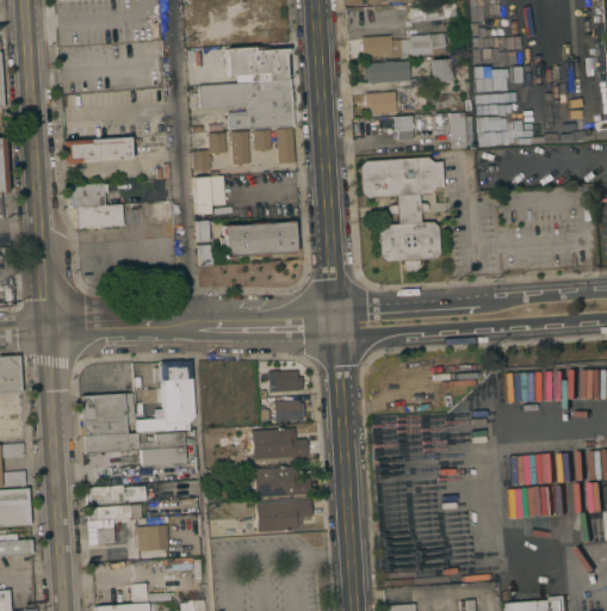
[(422,7),(444,6),(444,4),(458,2),(460,34),(450,34),(448,29),(446,29),(445,19),(414,22),(413,7),(422,7)]
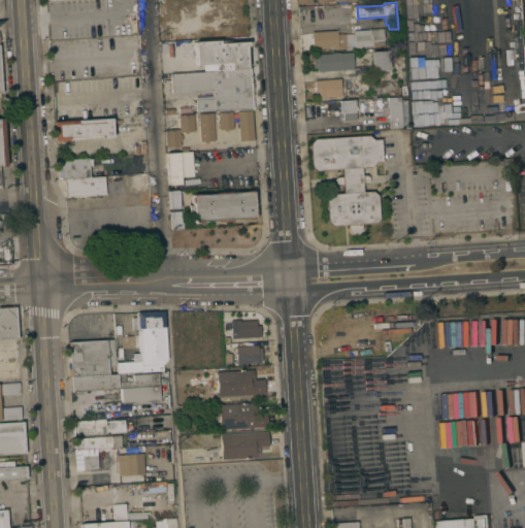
[(339,30),(340,34),(357,33),(357,30),(386,28),(387,43),(376,45),(358,47),(358,46),(355,46),(355,50),(348,51),(348,48),(334,50),(334,47),(316,48),(315,43),(314,43),(314,38),(315,38),(314,32),(339,30)]
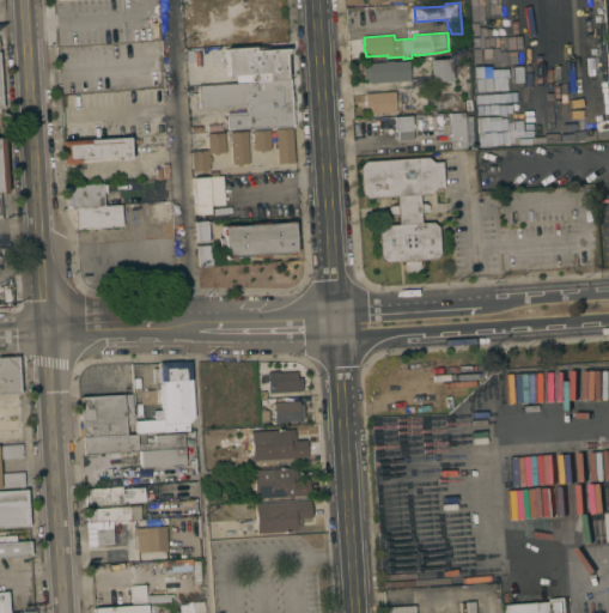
[(256,48),(256,50),(291,48),(292,79),(254,82),(254,74),(230,76),(229,49),(256,48)]
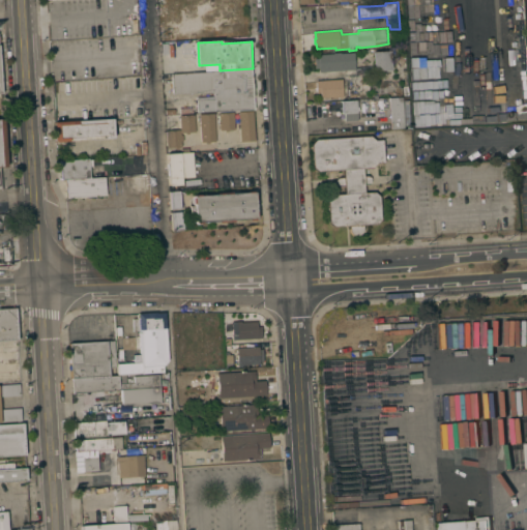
[(375,52),(392,51),(393,69),(377,70),(375,52)]
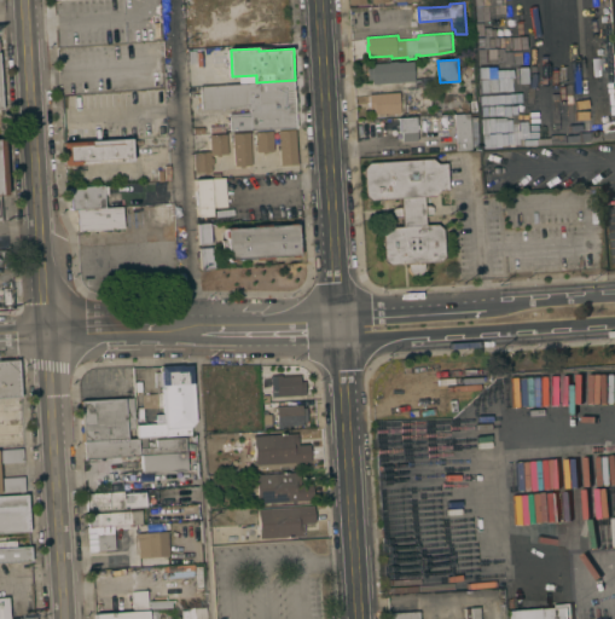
[(375,84),(375,80),(371,80),(370,68),(375,68),(373,64),(416,61),(417,81),(375,84)]
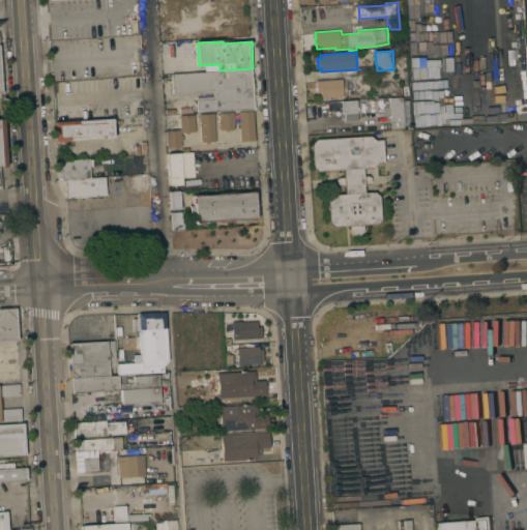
[(253,69),(256,110),(200,113),(199,92),(175,94),(174,75),(203,72),(203,74),(214,72),(226,71),(253,69)]
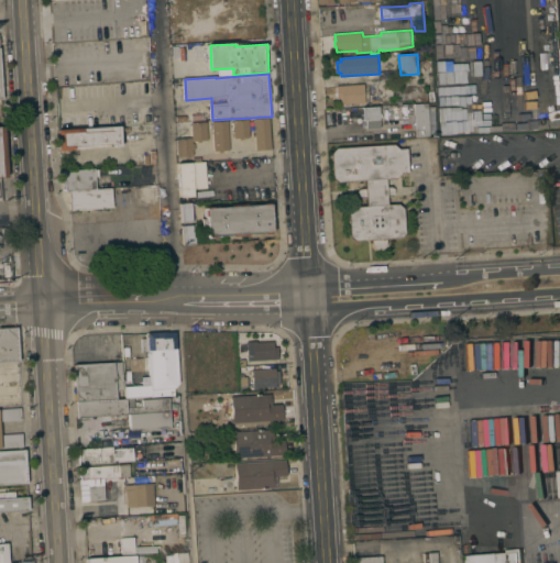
[(366,84),(368,103),(360,103),(360,102),(343,103),(342,99),(339,99),(338,86),(366,84)]
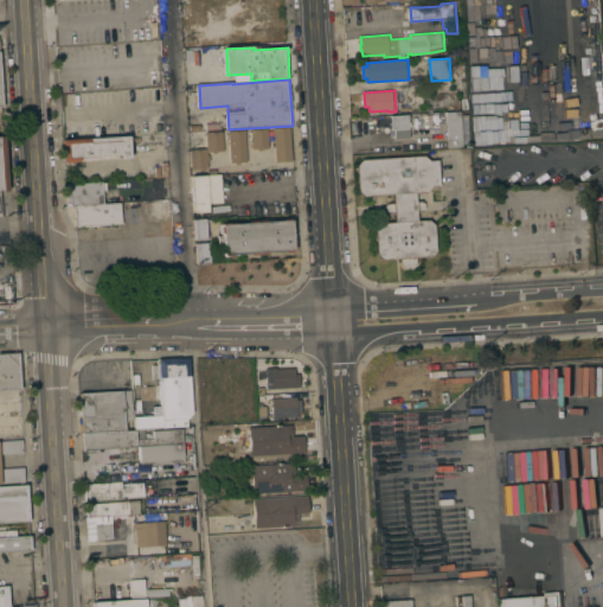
[(466,147),(449,147),(448,116),(448,113),(463,112),(466,147)]
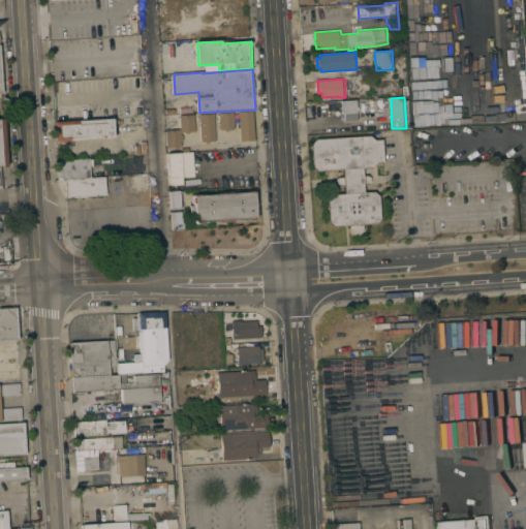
[(360,120),(346,121),(346,114),(343,114),(343,101),(359,100),(360,120)]
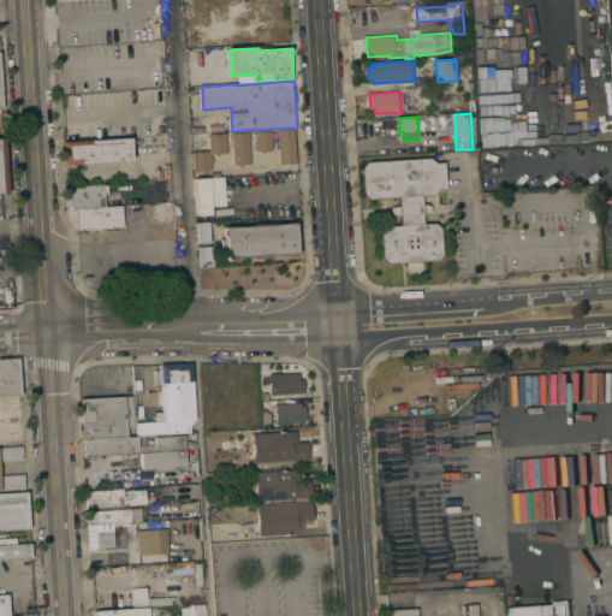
[(299,164),(281,165),(279,130),(297,129),(299,164)]
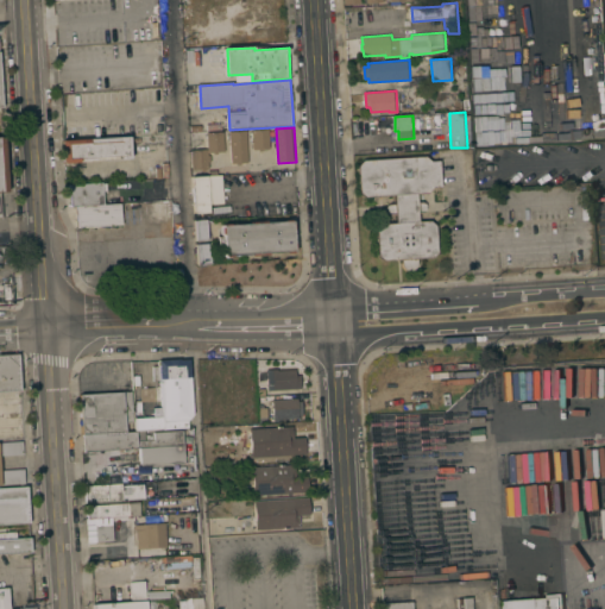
[(253,130),(271,129),(271,149),(265,149),(265,151),(262,151),(262,149),(254,150),(253,130)]
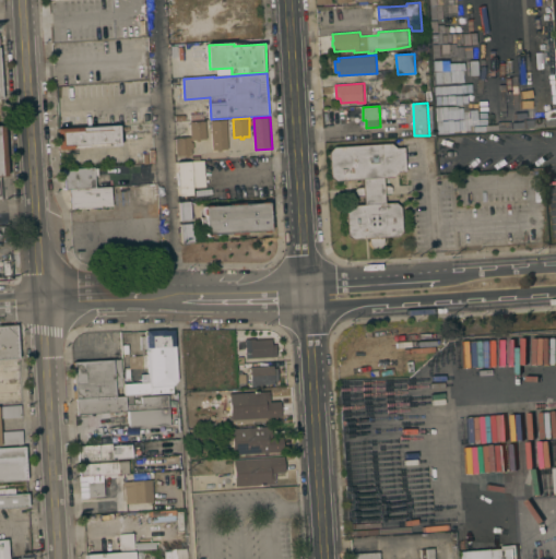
[(212,120),(228,119),(229,150),(223,150),(223,151),(220,151),(220,150),(214,150),(212,120)]
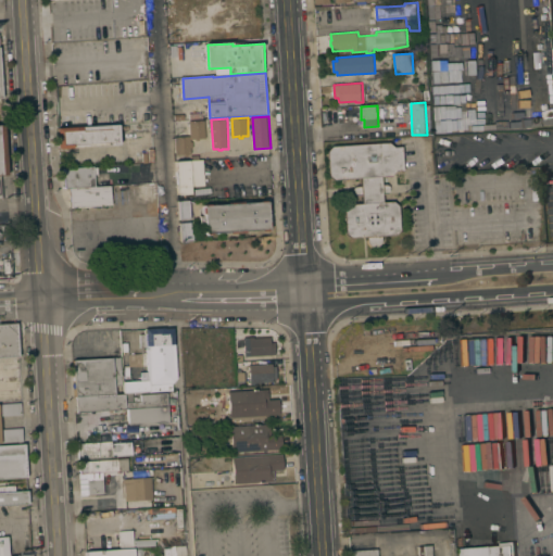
[(177,137),(191,136),(190,122),(206,121),(208,139),(201,139),(201,140),(198,140),(197,139),(191,139),(192,141),(195,141),(195,148),(192,148),(192,154),(178,155),(177,137)]
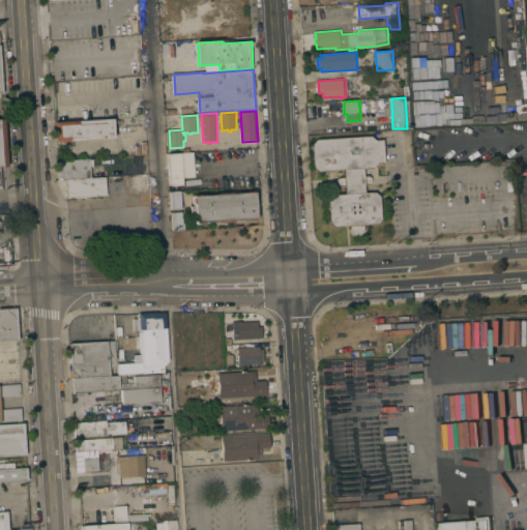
[(0,120),(6,120),(8,167),(2,167),(2,168),(0,168),(0,120)]
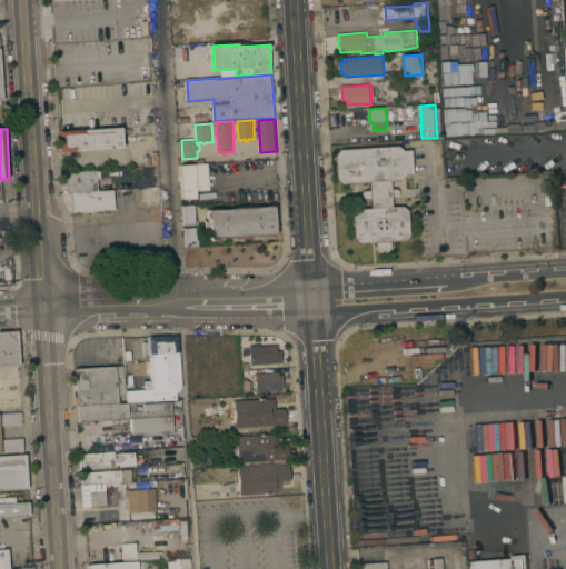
[(62,132),(122,129),(123,147),(76,150),(76,151),(63,151),(62,132)]
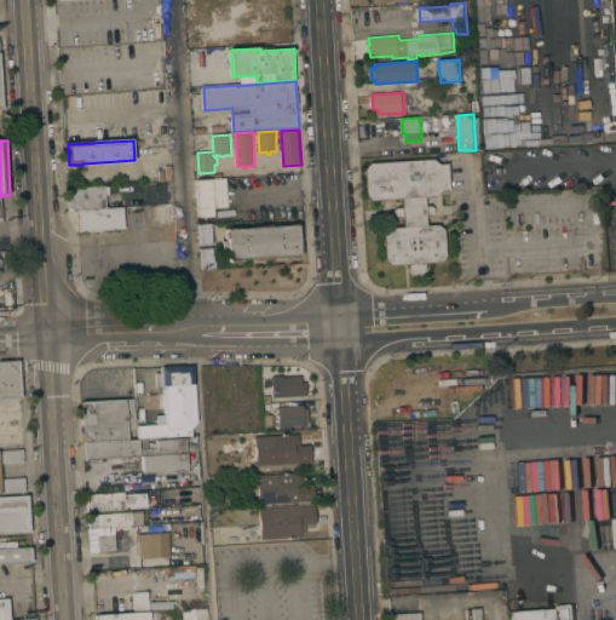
[(375,201),(368,195),(367,168),(372,162),(436,159),(442,164),(449,164),(452,190),(443,190),(438,196),(427,197),(427,206),(433,205),(433,207),(435,206),(437,208),(437,212),(436,214),(433,214),(433,217),(427,217),(429,225),(441,224),(447,230),(448,257),(443,262),(427,263),(427,269),(427,271),(425,273),(424,274),(420,275),(416,275),(415,274),(413,273),(412,270),(412,264),(392,265),(387,260),(385,234),(390,228),(406,227),(406,218),(399,219),(399,217),(397,217),(396,216),(396,211),(397,208),(398,208),(398,207),(404,207),(403,199),(375,201)]
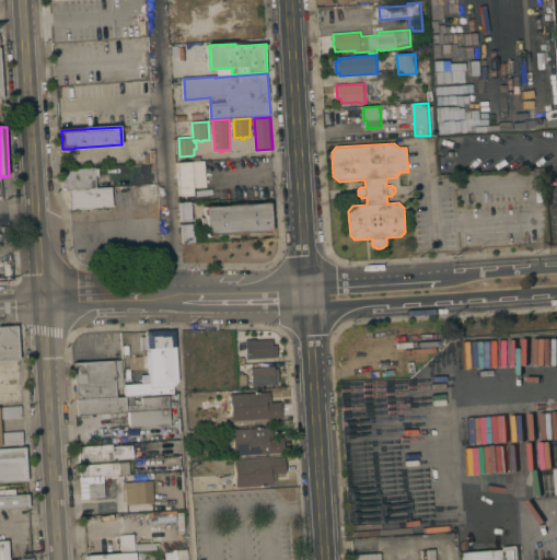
[(181,163),(206,162),(208,186),(194,187),(195,195),(183,196),(181,163)]
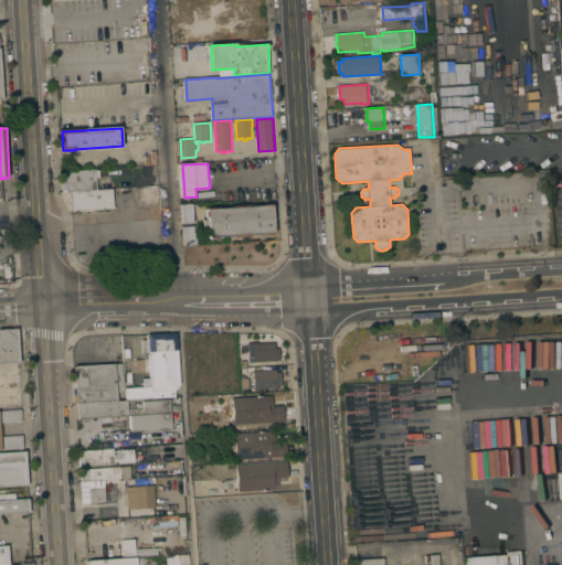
[(101,170),(102,177),(97,177),(98,190),(114,189),(115,209),(75,211),(74,191),(66,191),(65,172),(72,172),(101,170)]
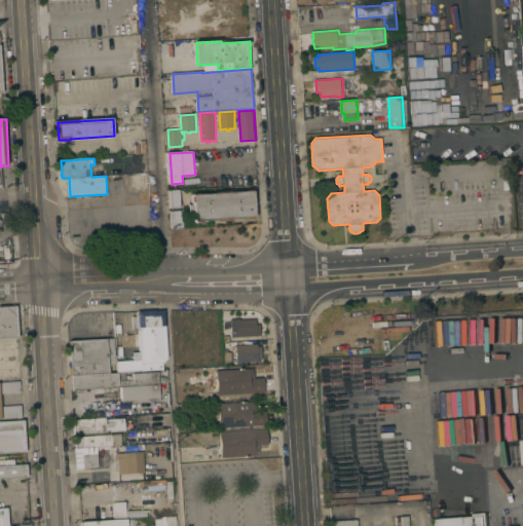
[(256,217),(255,217),(256,219),(250,219),(249,218),(234,219),(234,220),(219,221),(219,220),(203,221),(203,222),(197,222),(197,221),(196,221),(196,219),(194,219),(194,214),(196,213),(195,212),(191,212),(191,204),(195,204),(194,202),(193,202),(193,196),(194,196),(194,194),(195,194),(195,192),(201,192),(201,194),(217,193),(217,191),(232,190),(232,192),(247,191),(247,189),(253,189),(253,190),(255,190),(256,217)]
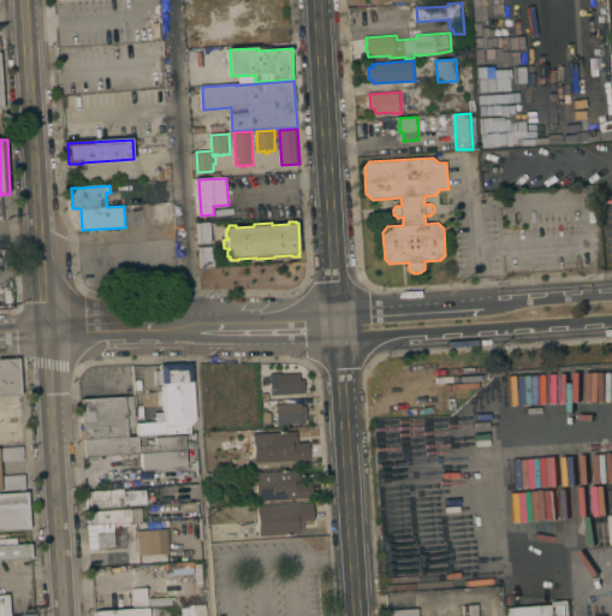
[(201,224),(212,224),(213,242),(202,243),(201,224)]
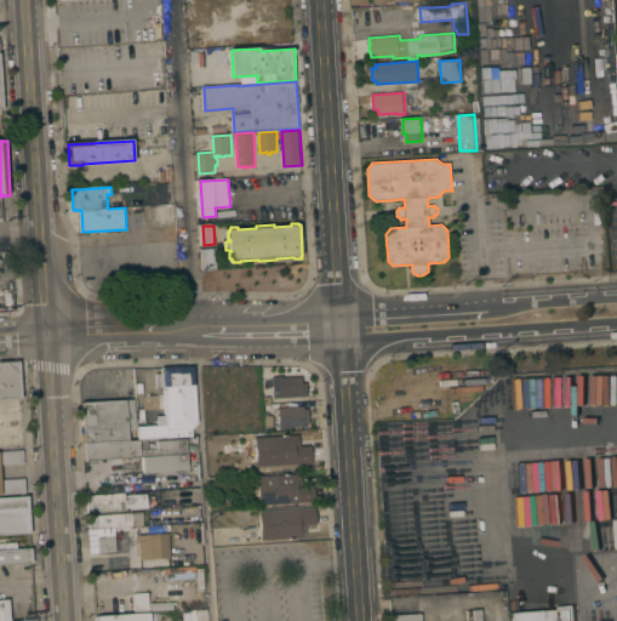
[(204,249),(215,248),(216,262),(217,262),(217,269),(205,269),(204,249)]
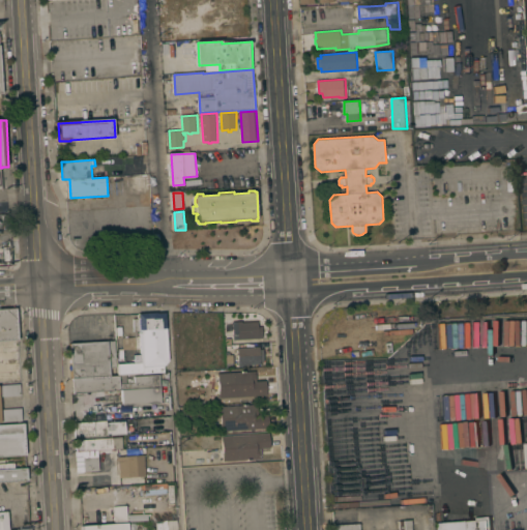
[(0,310),(19,310),(21,340),(0,341),(0,310)]
